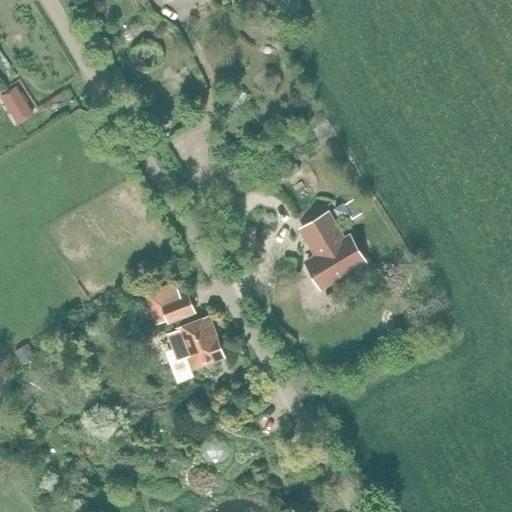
[(17,86),(1,97),(17,122),(33,112),(17,86)]
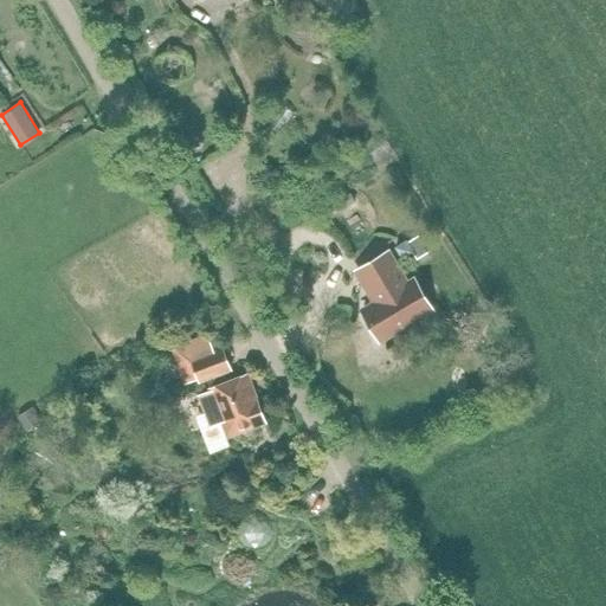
[(405,240),(394,247),(401,259),(412,252),(416,258),(426,252),(417,236),(406,243),(405,240)]
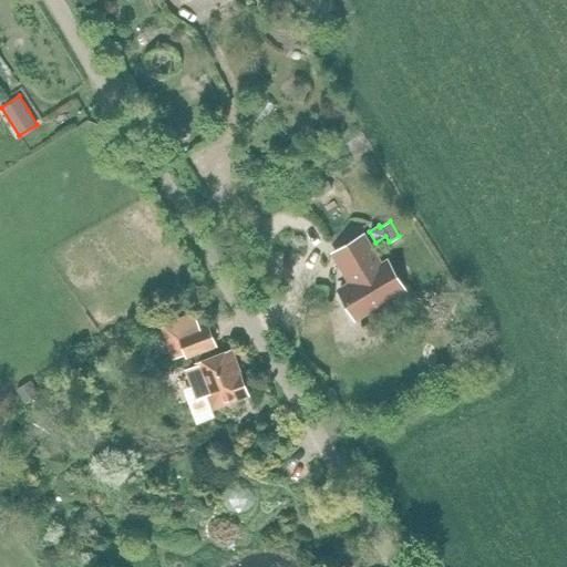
[(339,291),(354,318),(398,292),(382,265),(380,266),(362,237),(333,254),(351,284),(339,291)]
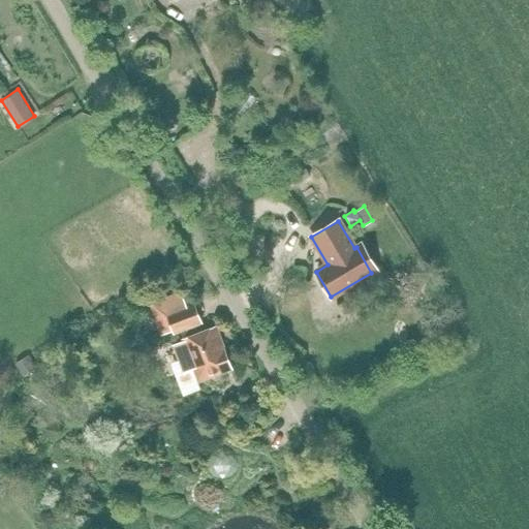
[(180,292),(149,304),(155,318),(165,314),(173,334),(180,331),(183,339),(181,340),(182,342),(172,345),(182,372),(192,369),(197,382),(231,369),(215,327),(200,332),(197,324),(200,322),(193,305),(193,304),(185,307),(180,292)]
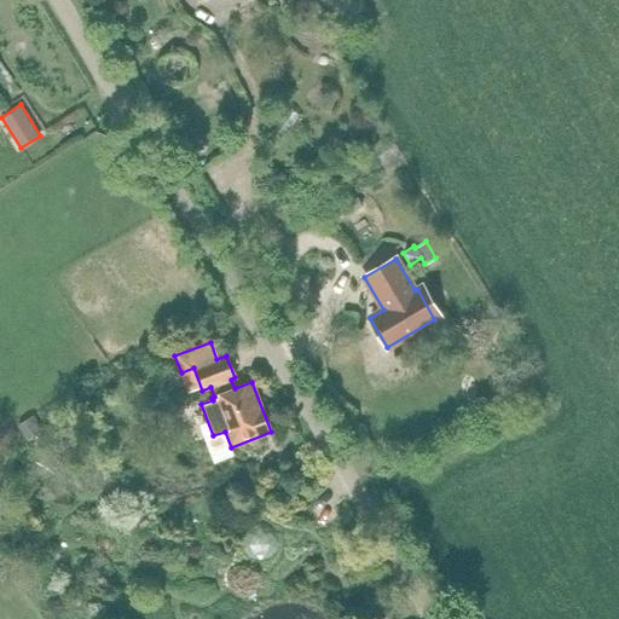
[(42,429),(34,417),(19,427),(28,438),(42,429)]
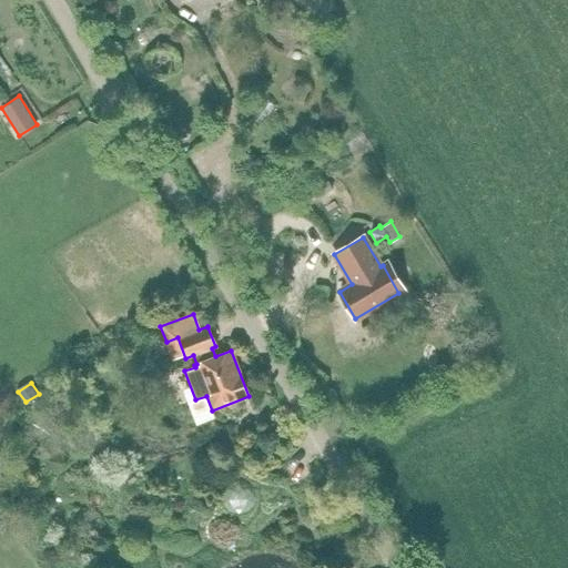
[(213,492),(229,505),(239,493),(223,479),(213,492)]
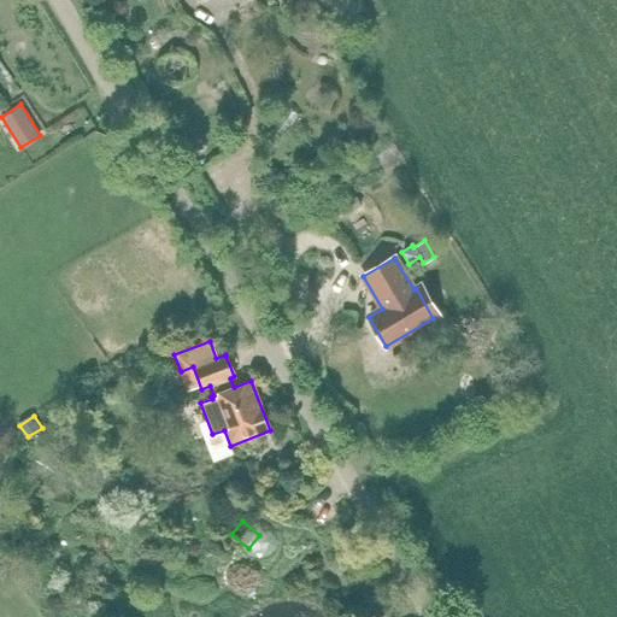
All buildings are outlined.
